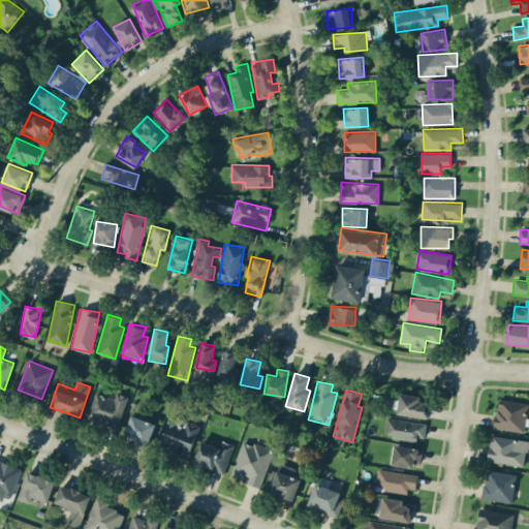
[(128,396),(116,392),(114,398),(96,392),(87,418),(117,429),(128,396)]
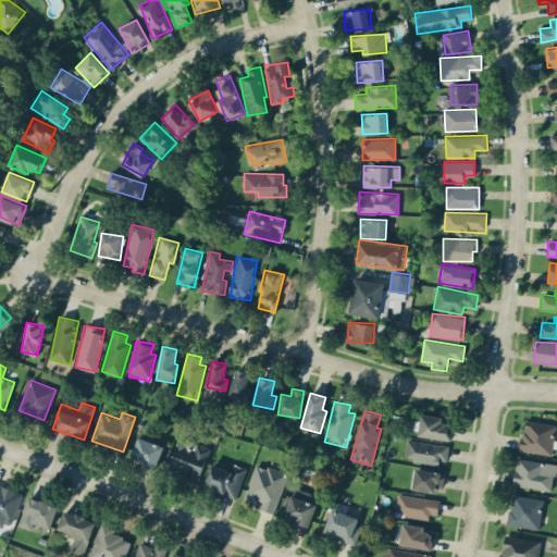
[(452,420),(421,416),(418,435),(448,441),(452,420)]
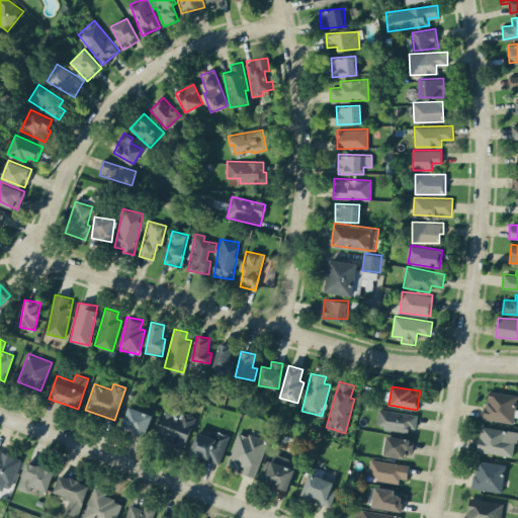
[(517,394),(488,390),(484,419),(514,422),(517,394)]
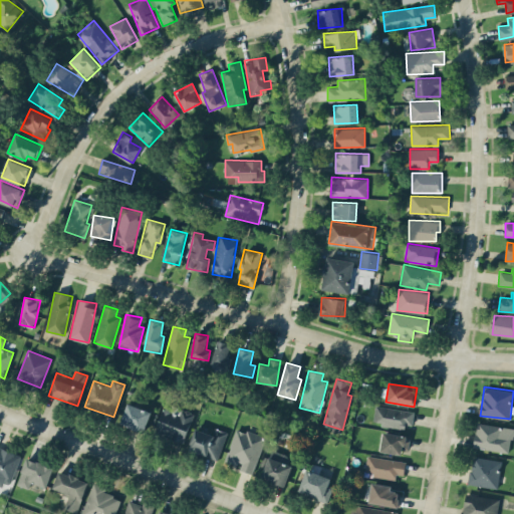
[(152,412),(129,403),(120,422),(144,431),(152,412)]
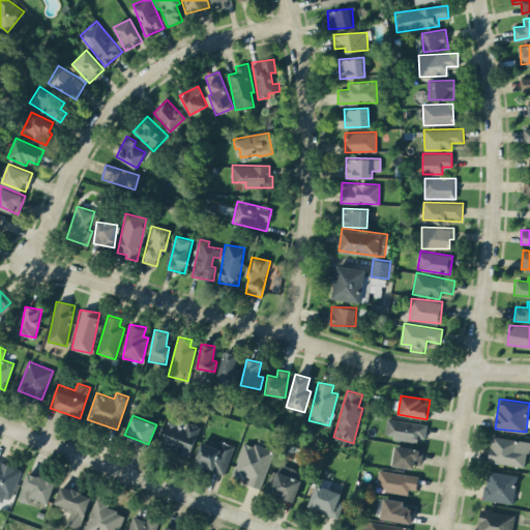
[(428,424),(388,417),(384,436),(424,443),(428,424)]
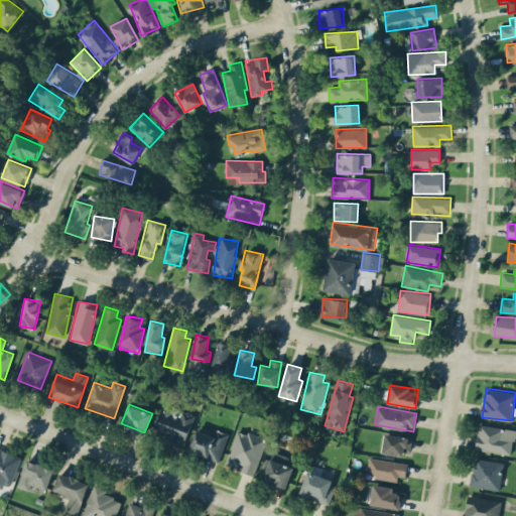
[(186,444),(194,413),(180,410),(179,413),(161,409),(155,437),(186,444)]
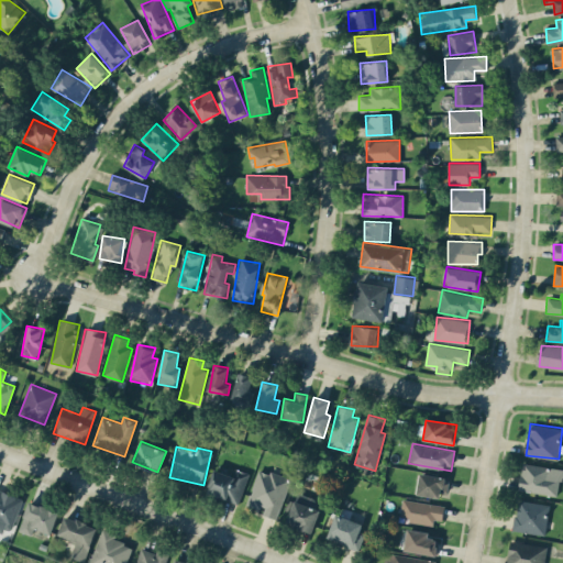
[(558,496),(562,470),(523,462),(518,488),(558,496)]
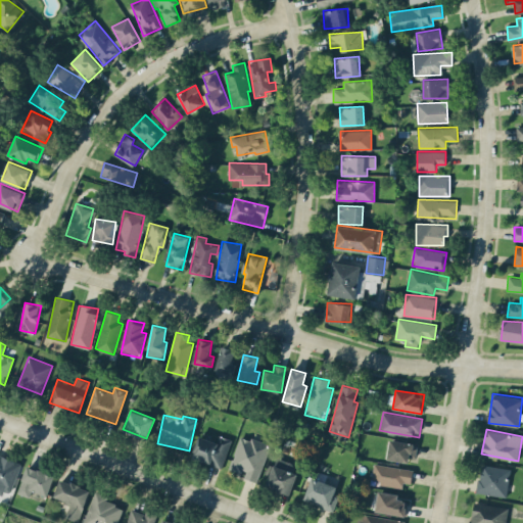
[(221,468),(232,439),(219,434),(216,441),(199,435),(192,457),(221,468)]
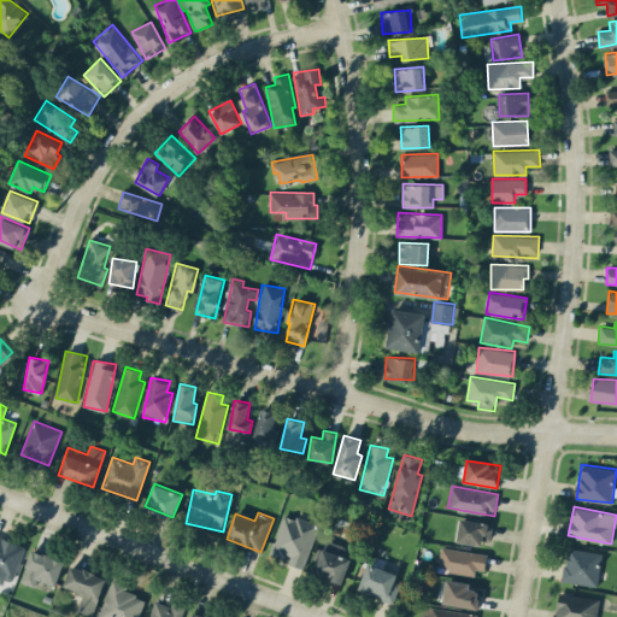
[(304,569),(318,524),(285,513),(271,551),(289,558),(288,563),(304,569)]
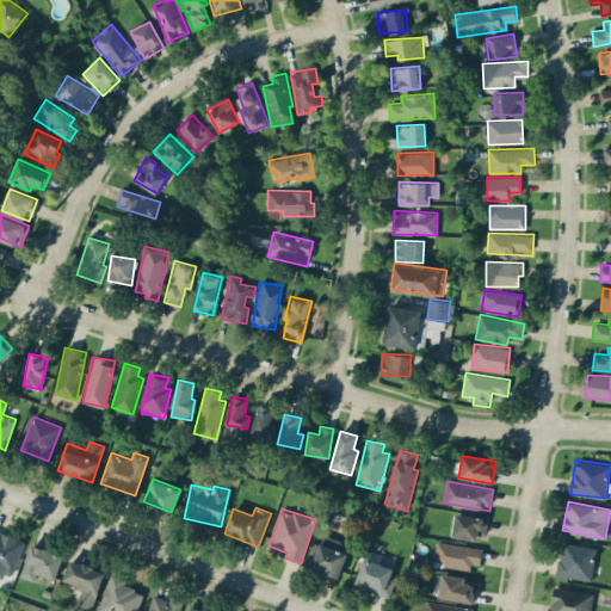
[(486,538),(488,517),(456,514),(454,536),(486,538)]
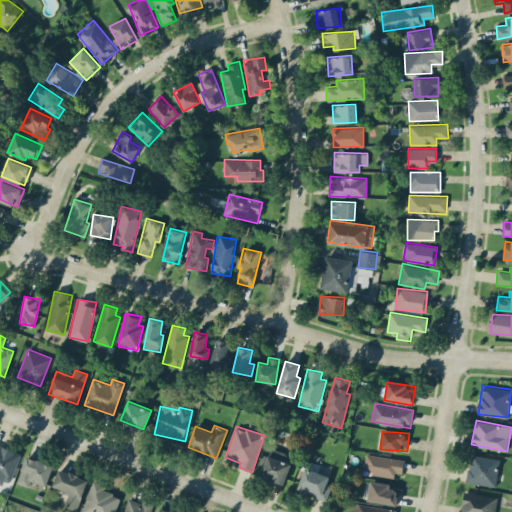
[(0,481),(10,485),(20,452),(0,445),(0,481)]
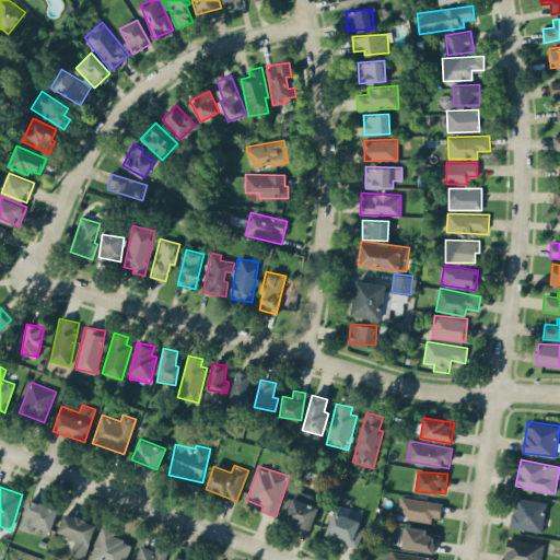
[(313,527),(317,505),(312,504),(314,494),(293,490),(287,522),(313,527)]
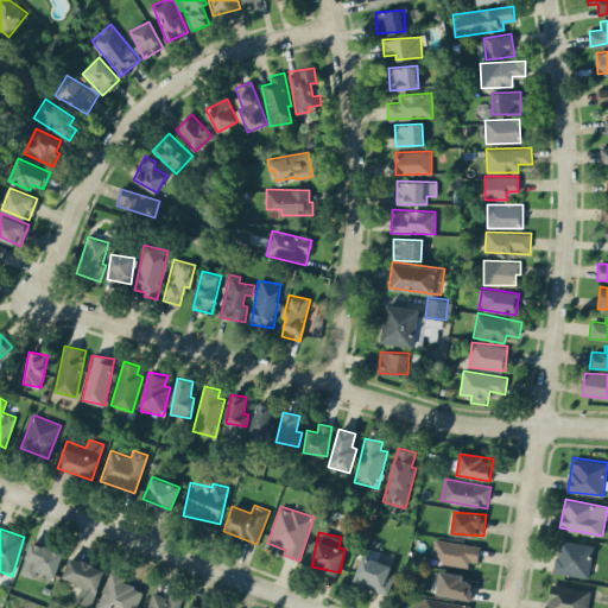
[(469,567),(469,561),(479,562),(480,544),(435,539),(434,557),(443,558),(442,564),(469,567)]
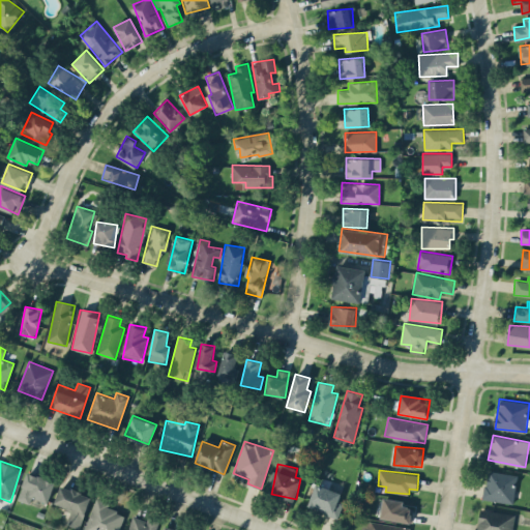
[(32,497),(48,503),(56,482),(28,471),(18,499),(30,504),(32,497)]
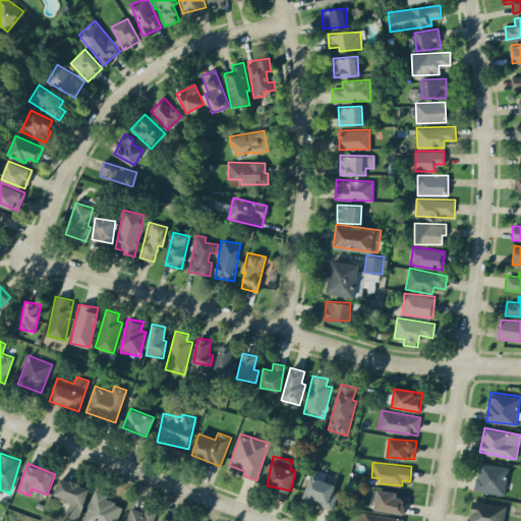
[(508,466),(478,463),(475,491),(506,495),(508,466)]
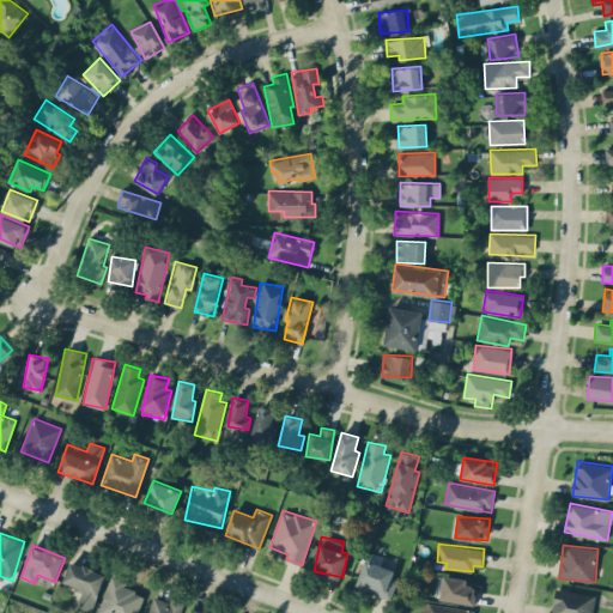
[(390,599),(396,582),(392,580),(395,570),(365,559),(356,587),(390,599)]
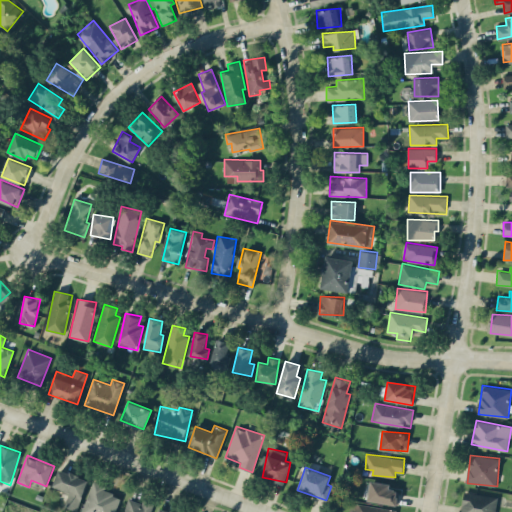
[(53,487),(71,493),(67,508),(77,511),(87,478),(58,469),(53,487)]
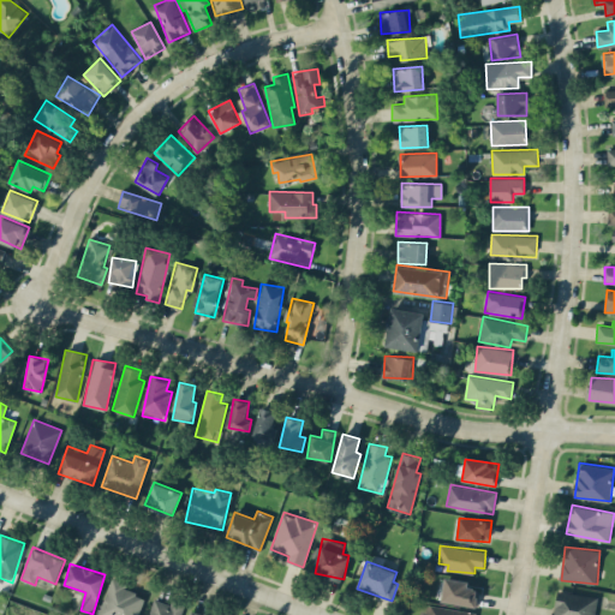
[(99,614),(137,614),(144,596),(126,590),(127,583),(111,577),(99,614)]
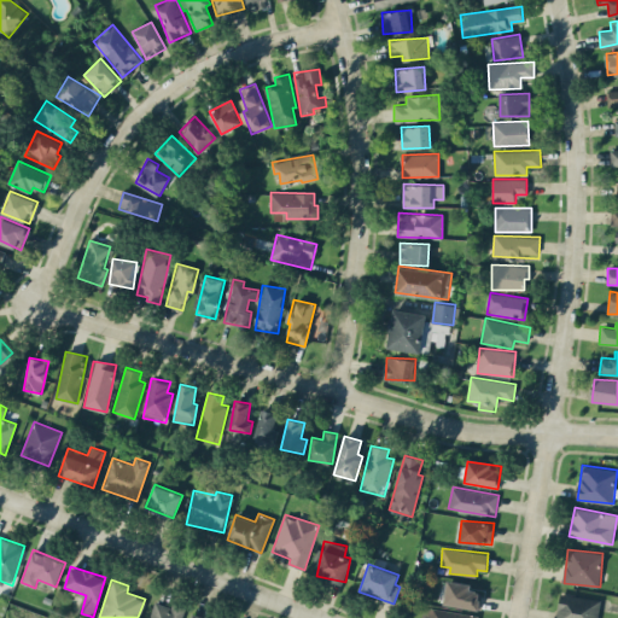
[(478,611),(482,593),(470,589),(471,584),(449,579),(443,602),(478,611)]
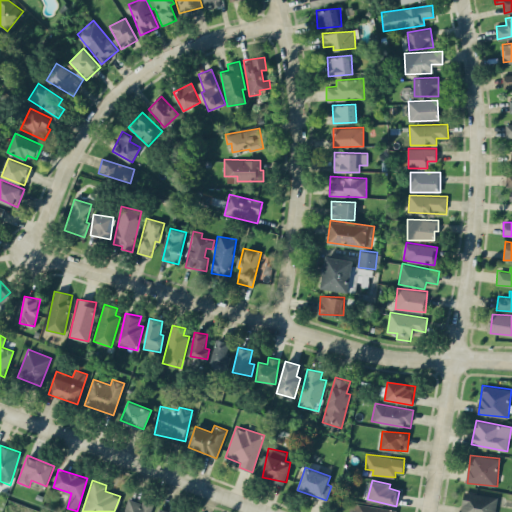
[(495,511),(498,497),(464,491),(460,511),(495,511)]
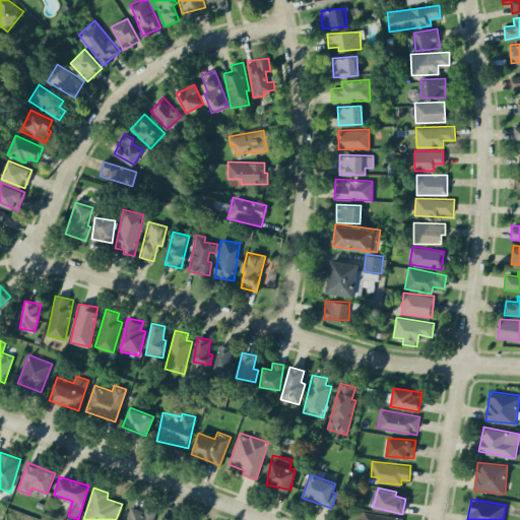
[(152,519),(156,511),(145,507),(144,511),(130,506),(124,519),(152,519)]
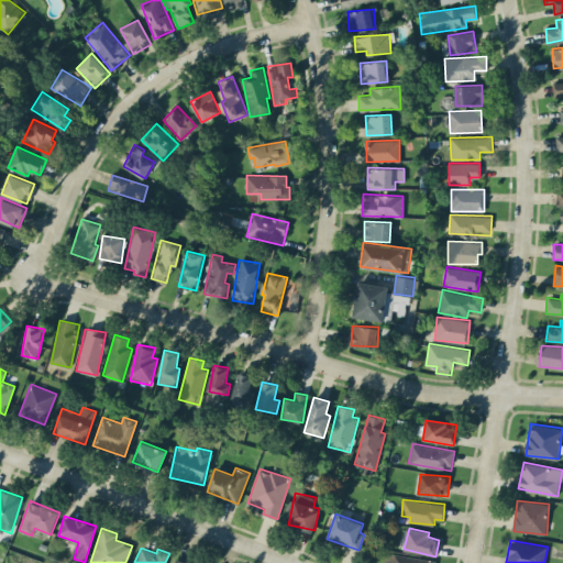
[(434,562),(435,559),(386,553),(385,562),(434,562)]
